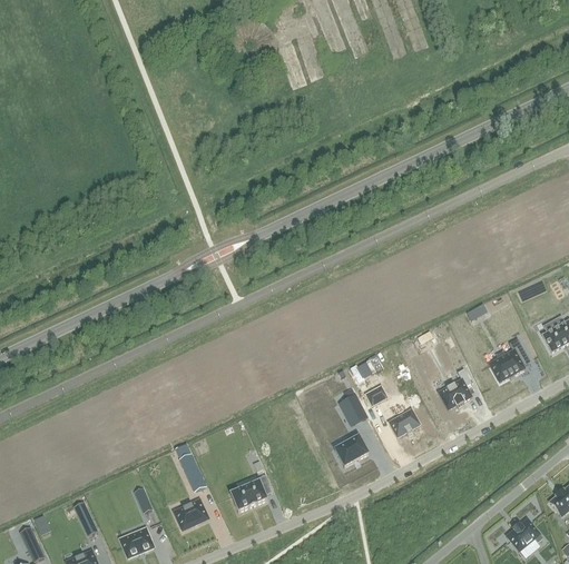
[(568,179),(559,184),(567,200),(568,200),(568,203),(568,179)]
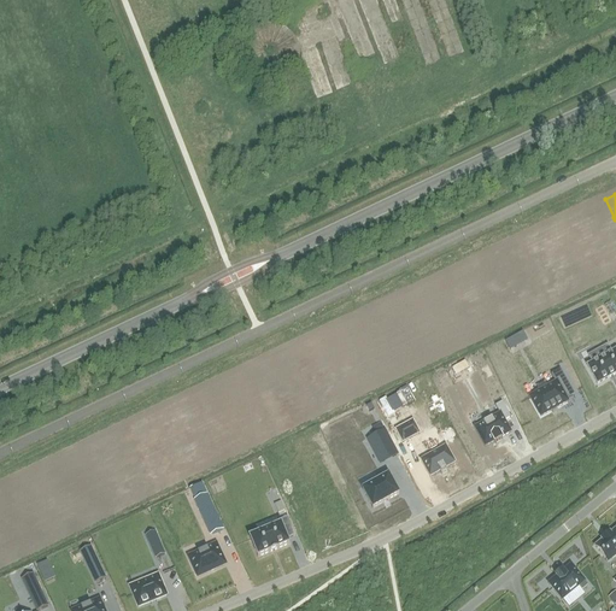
[(512,332),(504,336),(509,345),(517,340),(512,332)]
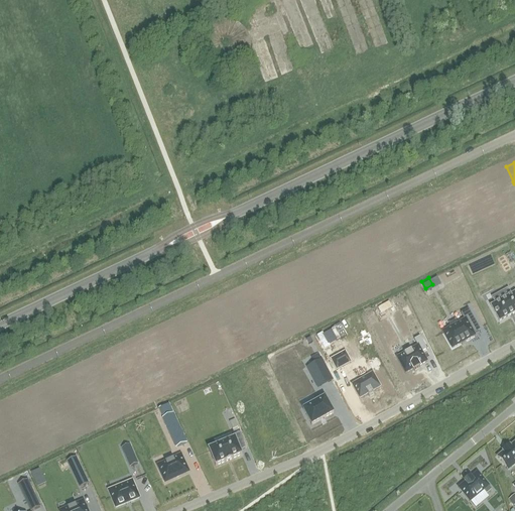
[(502,295),(490,302),(498,318),(514,308),(514,288),(510,291),(507,285),(499,289),(502,295)]
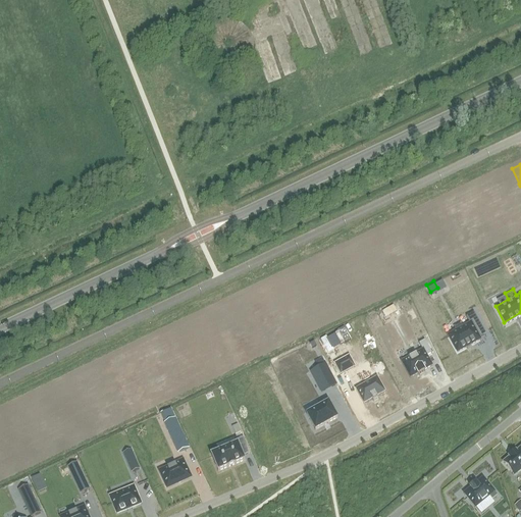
[(456,327),(447,331),(456,348),(479,335),(473,324),(480,320),(473,308),(465,312),(469,319),(462,323),(460,319),(454,323),(456,327)]
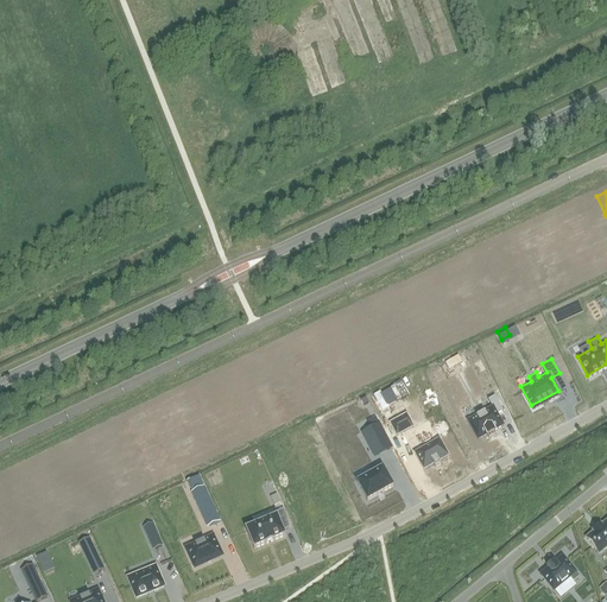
[(474,412),(467,417),(476,436),(486,431),(494,428),(493,426),(503,422),(495,410),(503,406),(494,392),(487,395),(491,403),(484,407),(482,405),(473,410),(474,412)]
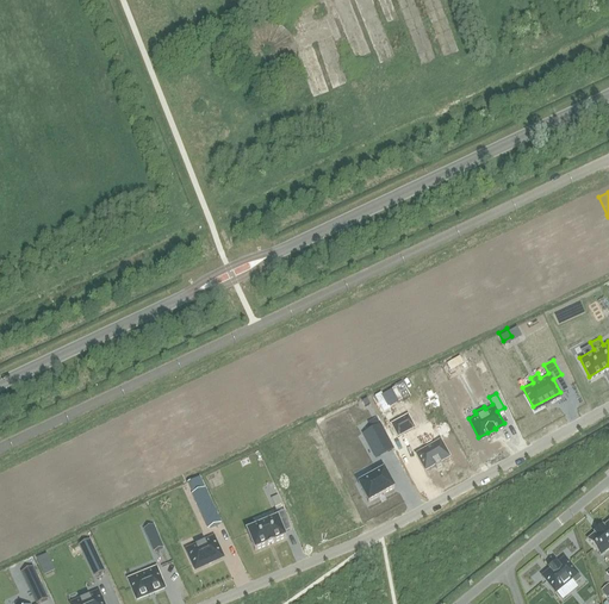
[(406,410),(390,419),(397,431),(414,423),(406,410)]
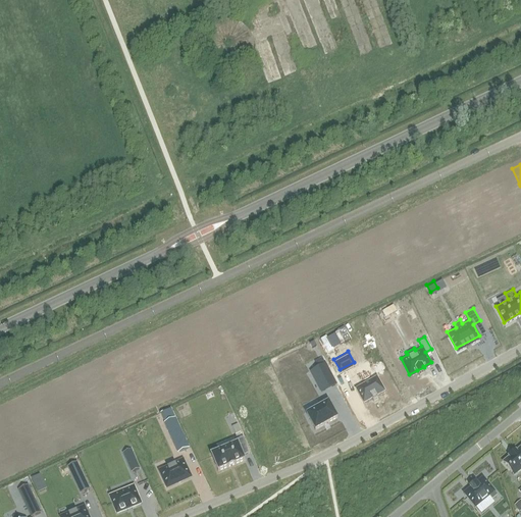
[(321,353),(313,357),(317,363),(324,360),(321,353)]
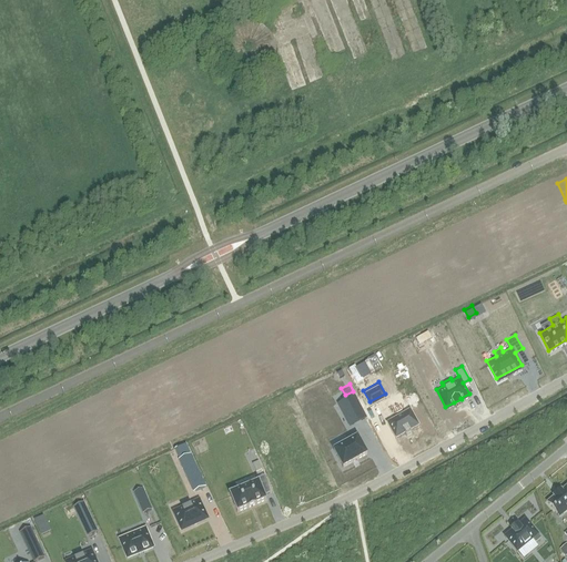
[(345,395),(337,399),(343,410),(358,402),(353,391),(345,395)]
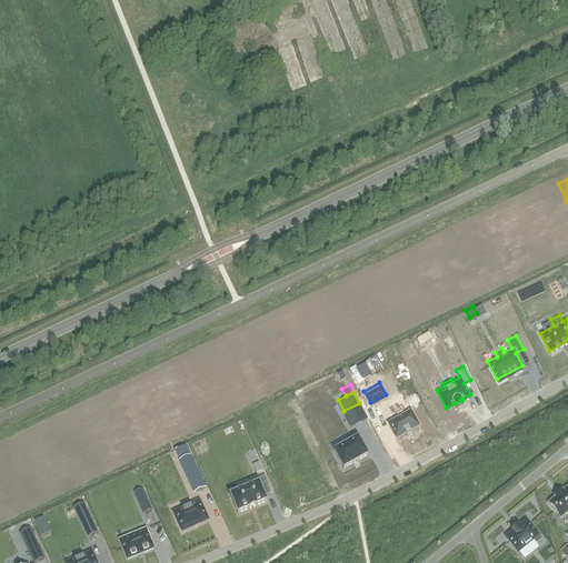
[(410,405),(387,419),(396,434),(406,429),(406,430),(410,428),(409,426),(419,421),(410,405)]
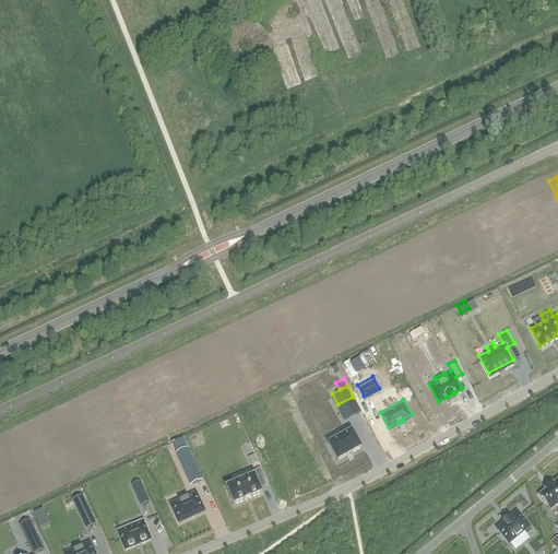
[(334,436),(327,440),(335,458),(359,445),(349,427),(348,425),(333,433),(334,436)]
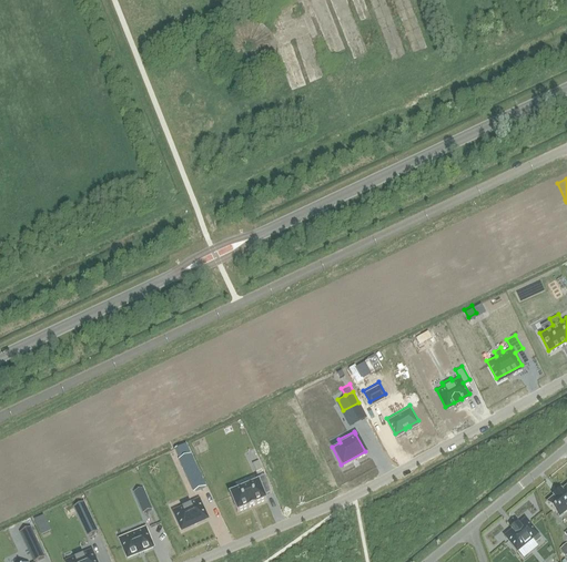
[(174,445),(179,455),(190,450),(184,439),(174,445)]
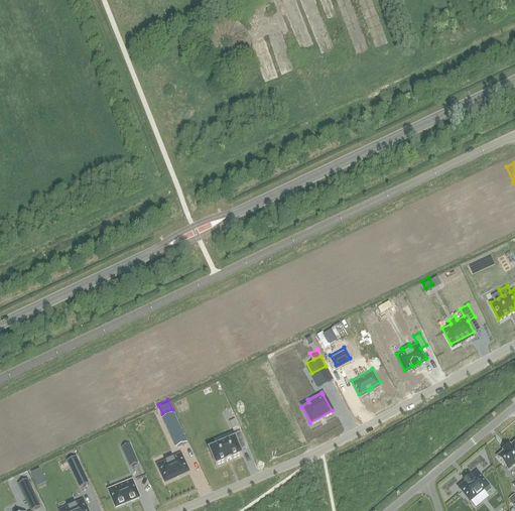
[(162,413),(162,414),(174,442),(185,437),(172,409),(162,413)]
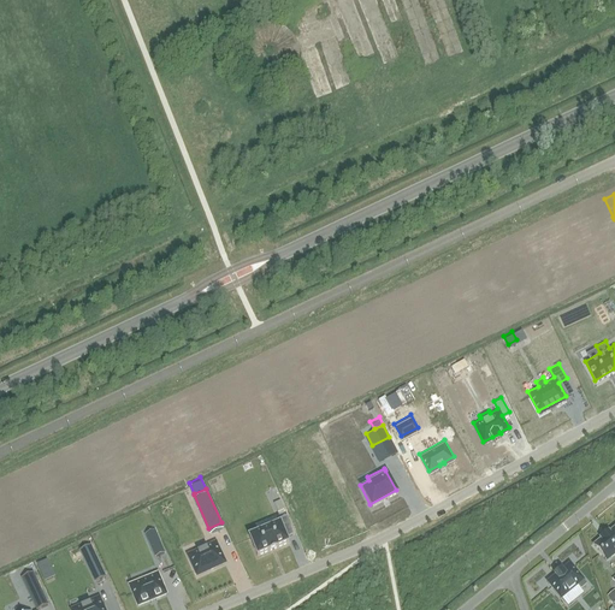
[(279,519),(248,532),(256,551),(288,538),(285,533),(294,529),(287,511),(278,515),(279,519)]
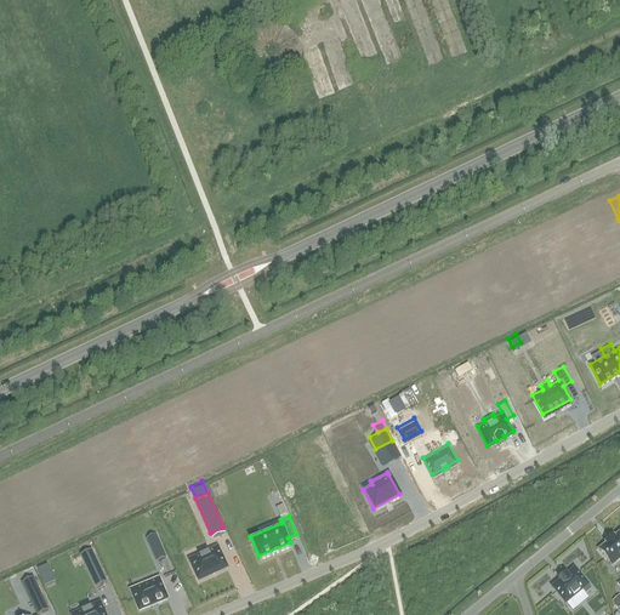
[(610,561),(619,552),(619,527),(613,533),(613,531),(604,537),(606,539),(598,545),(610,561)]
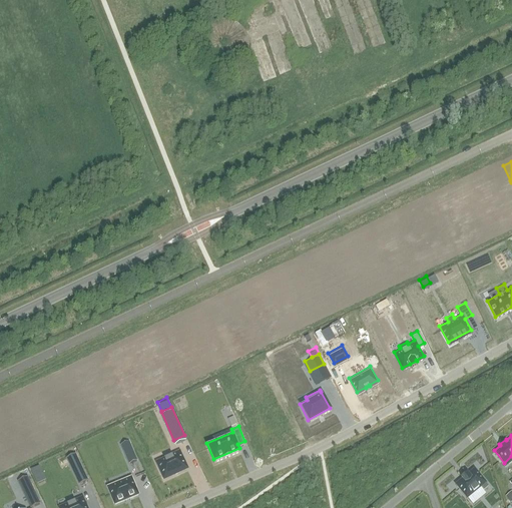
[(124,452),(128,460),(136,456),(133,448),(124,452)]
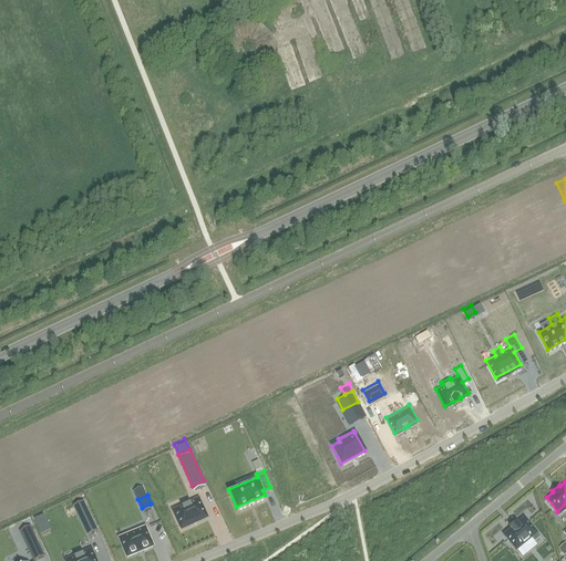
[(83,497),(72,502),(79,517),(90,511),(83,497)]
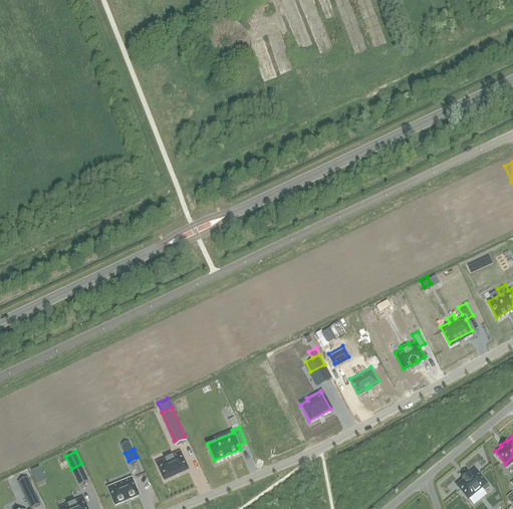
[(180,453),(158,463),(165,479),(188,469),(180,453)]
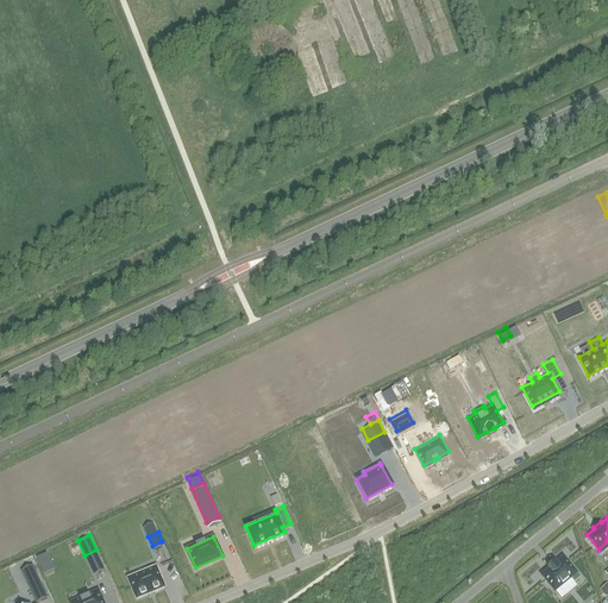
[(43,570),(54,565),(45,548),(36,553),(43,570)]
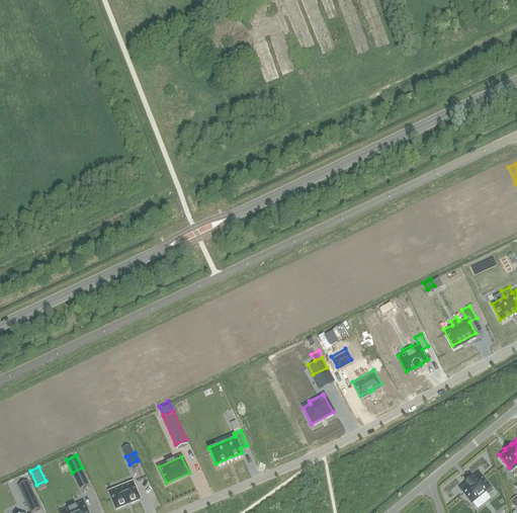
[(465,480),(459,486),(470,500),(485,489),(488,492),(493,488),(479,469),(471,476),(469,473),(463,478),(465,480)]
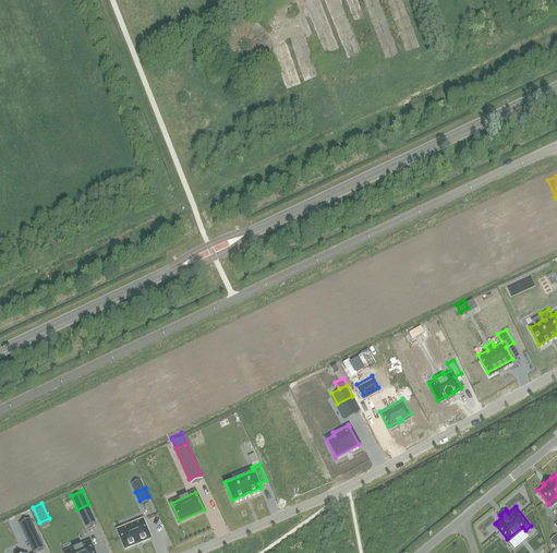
[(142,517),(117,527),(124,545),(149,535),(142,517)]
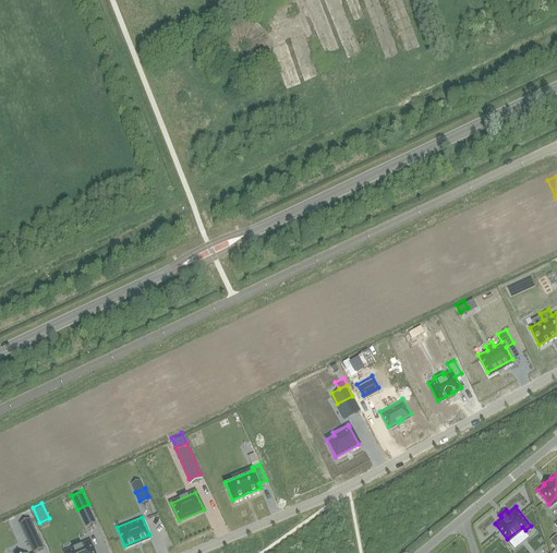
[(32,549),(43,544),(36,529),(25,533),(32,549)]
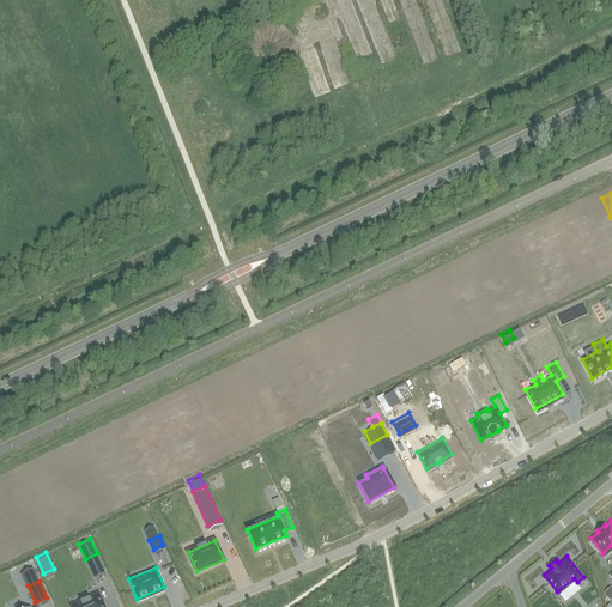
[(104,606),(98,590),(70,602),(72,606),(104,606)]
